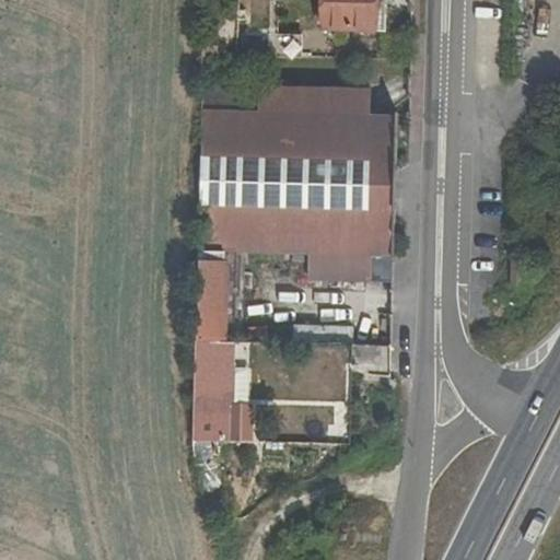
[(323,0),(323,30),(375,31),(374,0),(323,0)]
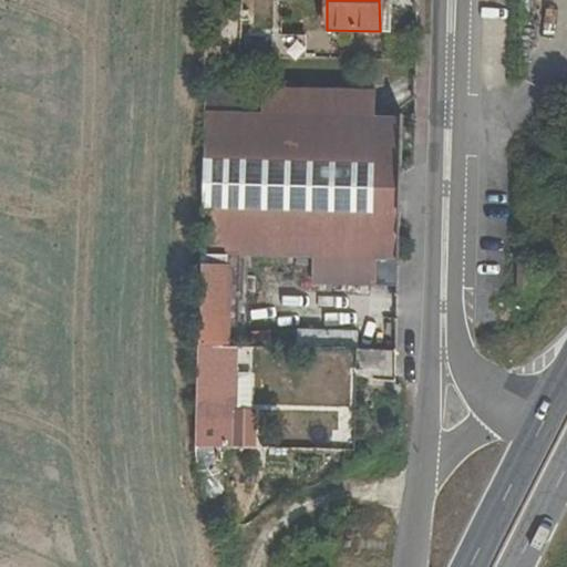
[(238,59),(303,60),(305,37),(279,37),(280,20),(239,19),(238,59)]
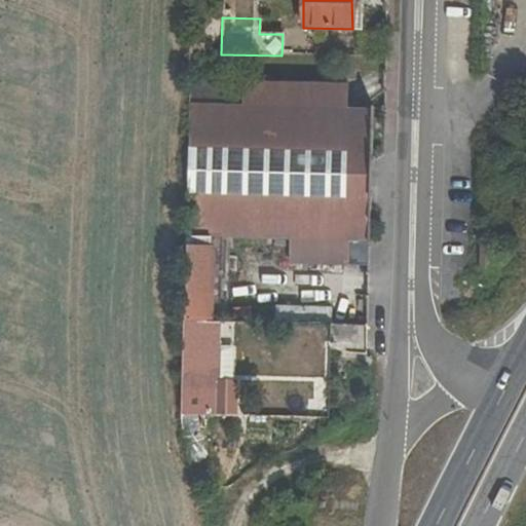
[(346,111),(347,85),(189,82),(188,109),(346,111)]
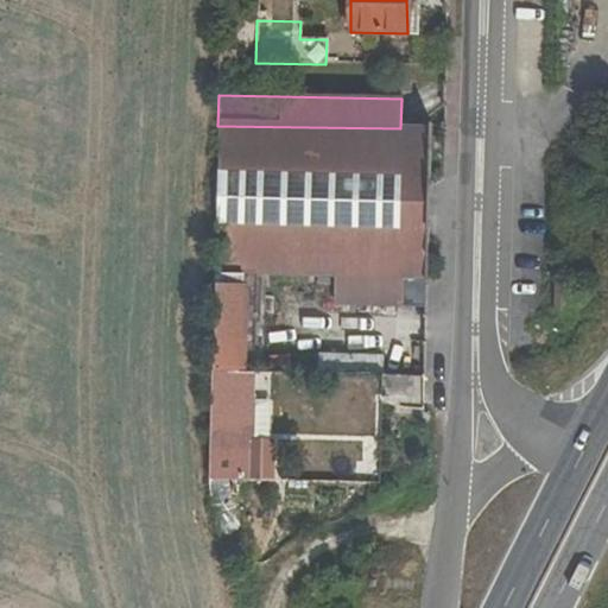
[(216,138),(219,138),(214,273),(335,277),(426,279),(430,130),(400,128),(217,126),(216,138)]
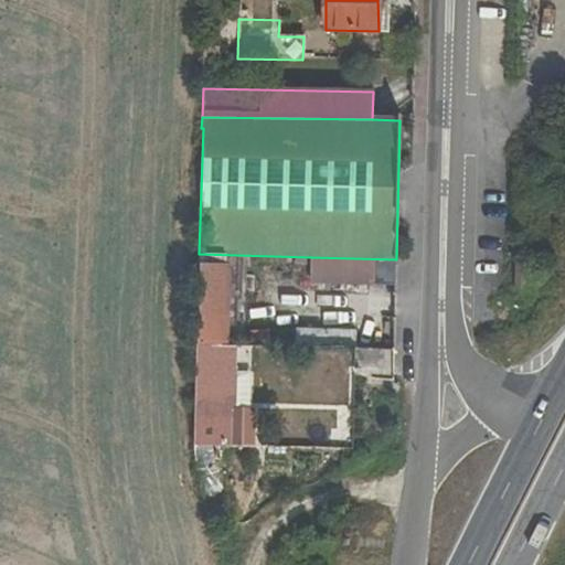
[(310,285),(395,287),(396,259),(311,257),(310,285)]
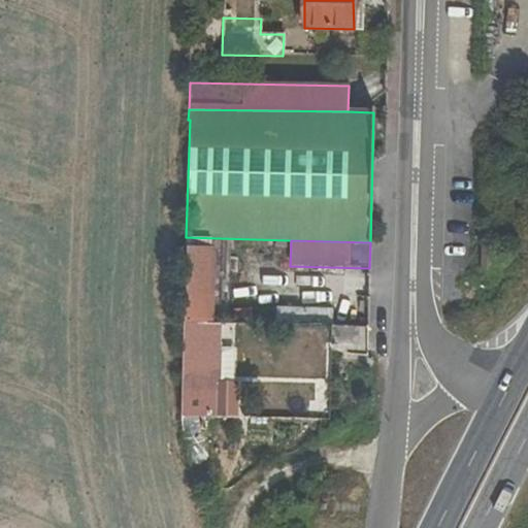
[(183,323),(204,324),(212,324),(213,250),(185,249),(183,323)]
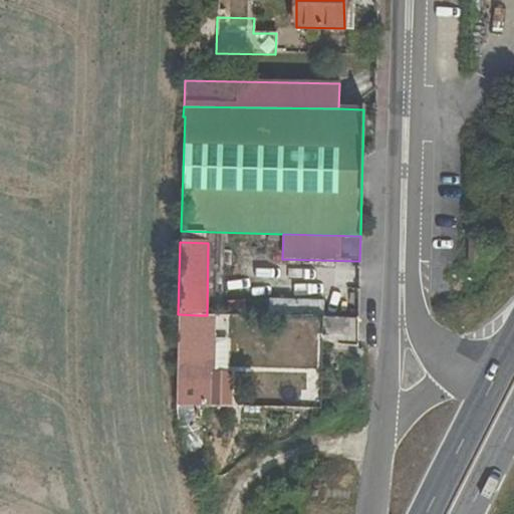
[(199,315),(178,314),(177,406),(197,406),(199,315)]
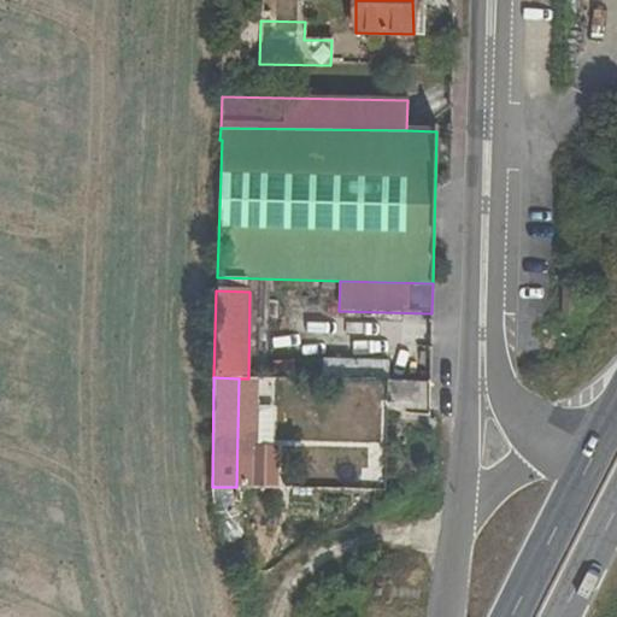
[(385,416),(428,417),(429,381),(386,381),(385,416)]
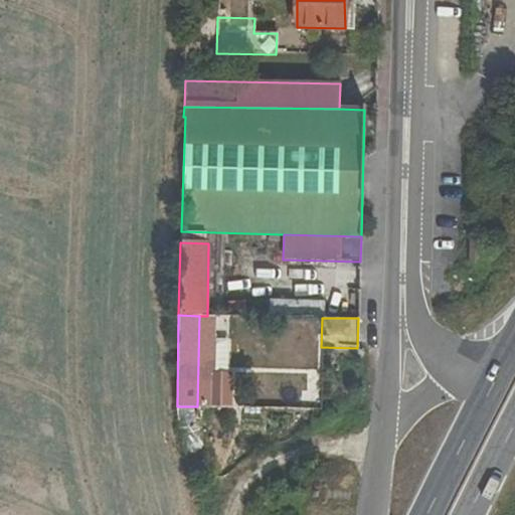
[(286,402),(324,403),(325,369),(287,368),(286,402)]
